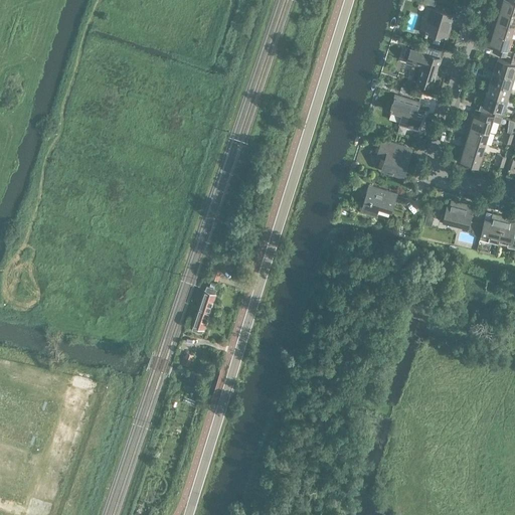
[(514,0),(501,0),(499,8),(514,12),(514,0)]
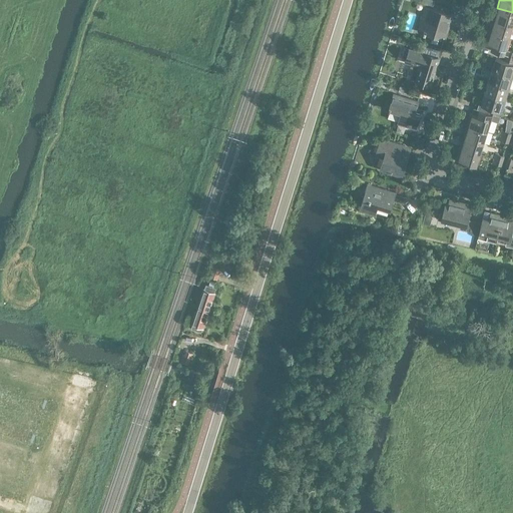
[(451,14),(425,6),(418,29),(423,31),(423,33),(425,33),(425,32),(444,37),(451,14)]
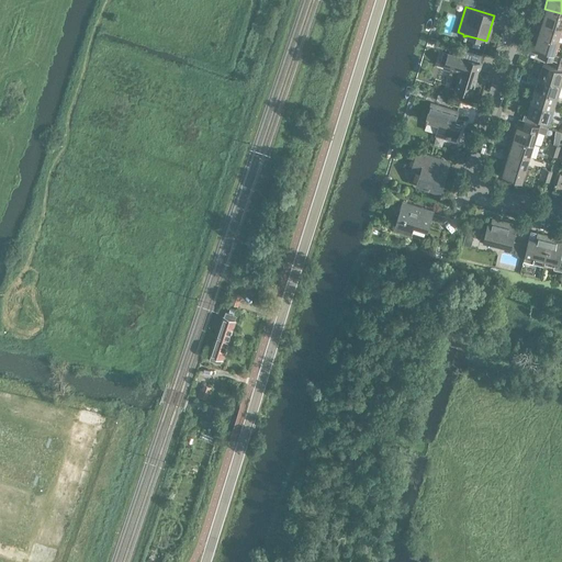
[(561,13),(544,9),(540,21),(561,27),(561,13)]
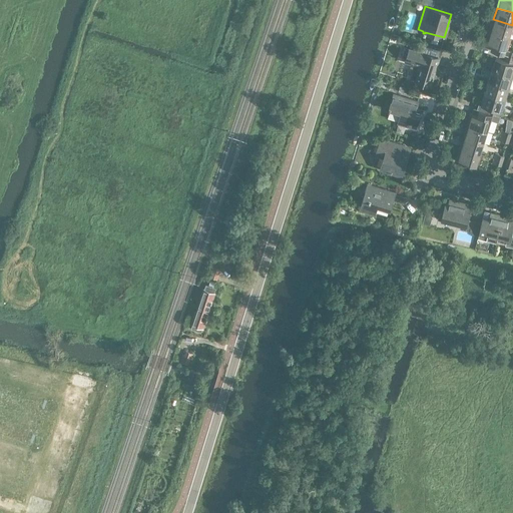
[(512,25),(493,19),(489,31),(510,37),(512,27),(512,25)]
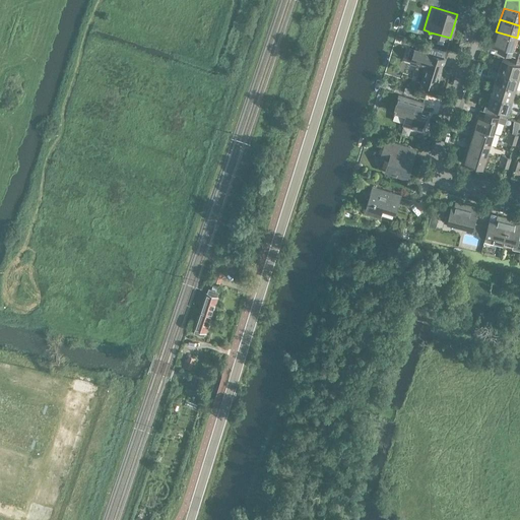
[(519,57),(519,51),(513,49),(517,38),(496,31),(492,44),(500,46),(499,51),(514,56),(514,55),(519,57)]
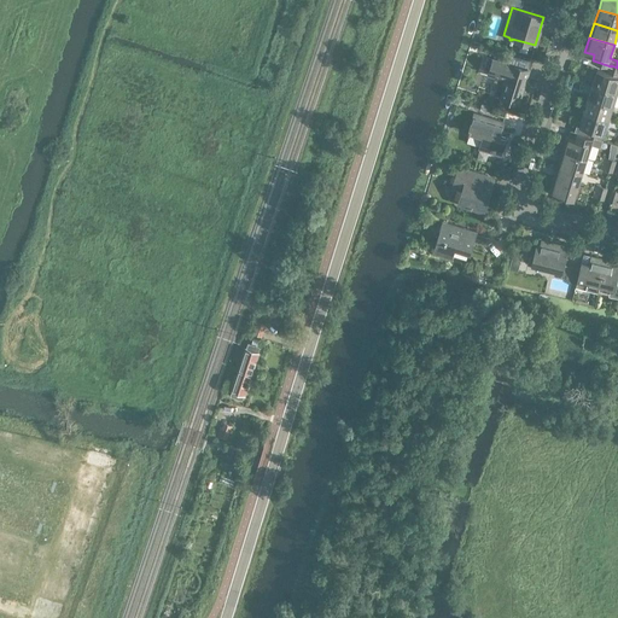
[(484,69),(489,70),(488,74),(507,80),(501,98),(516,103),(528,69),(506,62),(508,54),(503,52),(501,60),(493,58),(493,59),(488,57),(484,69)]
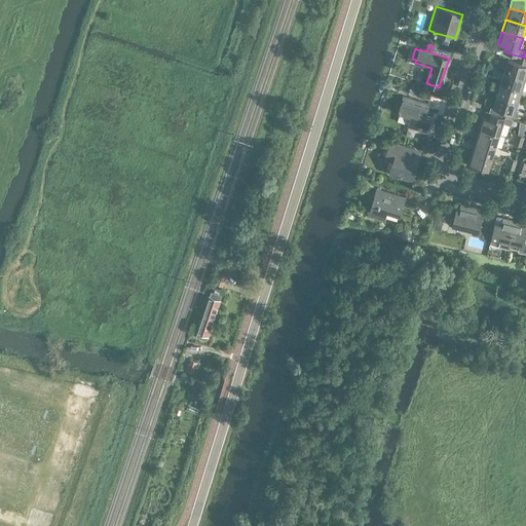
[(510,59),(505,71),(525,77),(525,58),(520,55),(520,57),(518,62),(510,59)]
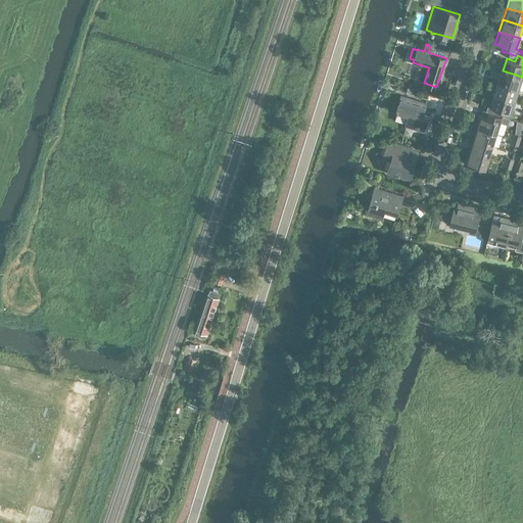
[(522,77),(503,70),(498,82),(520,89),(522,77)]
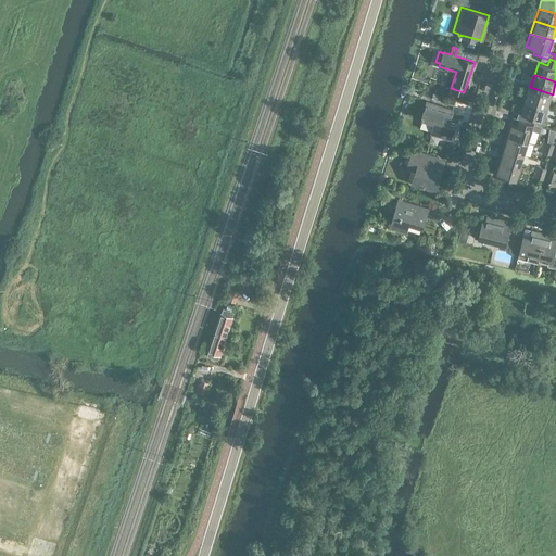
[(530,87),(527,100),(548,106),(553,95),(530,87)]
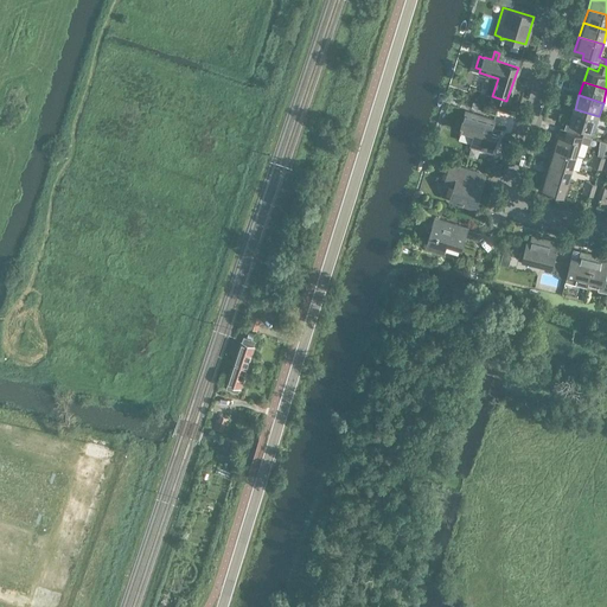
[(575,109),(568,129),(579,133),(592,136),(599,116),(575,109)]
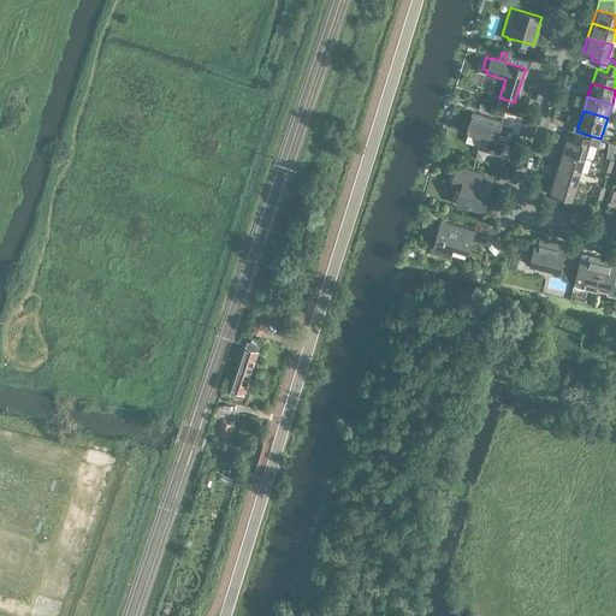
[(480,135),(477,147),(498,154),(504,135),(498,134),(502,122),(472,112),(466,130),(480,135)]
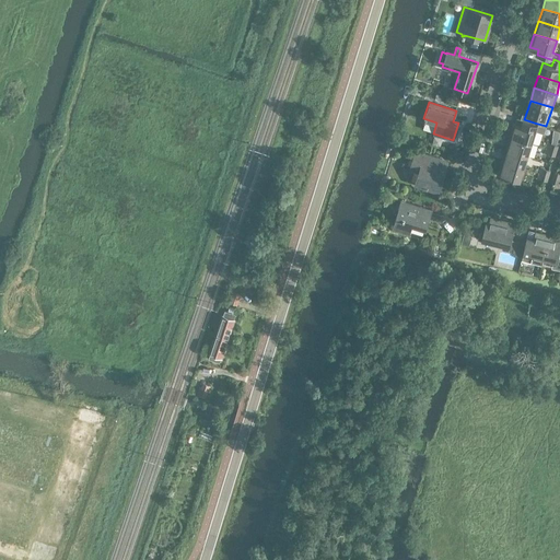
[(514,124),(511,136),(533,142),(536,130),(545,132),(546,126),(534,123),(534,124),(518,118),(516,124),(514,124)]
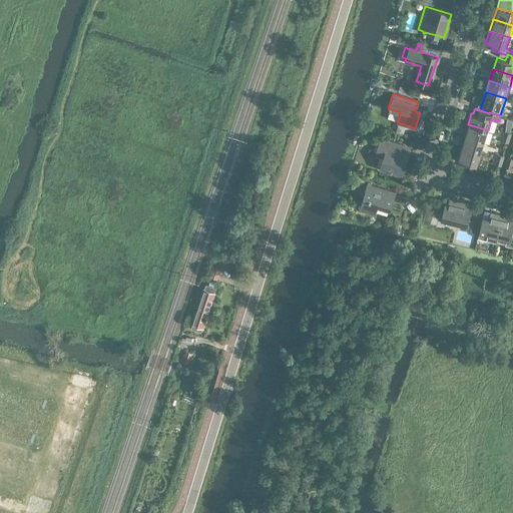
[(468,124),(464,135),(484,142),(488,130),(468,124)]
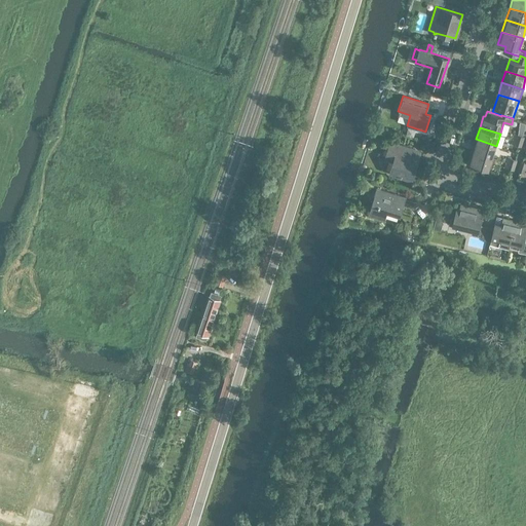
[(514,138),(512,143),(522,146),(523,141),(514,138)]
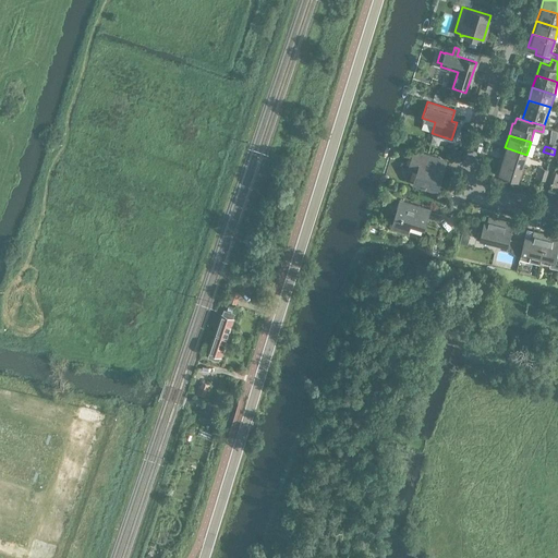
[(505,147),(501,160),(523,167),(526,155),(505,147)]
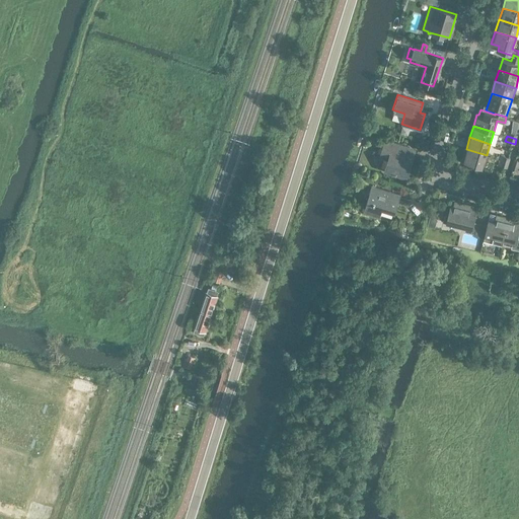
[(385,139),(379,157),(387,159),(384,170),(408,177),(414,156),(403,153),(405,146),(385,139)]
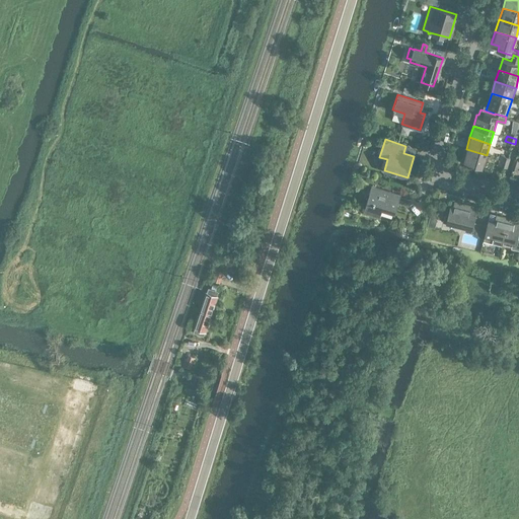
[(487,155),(466,149),(462,161),(483,167),(487,155)]
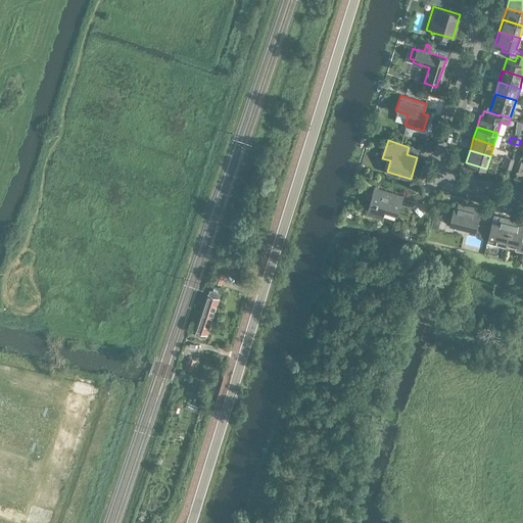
[(513,163),(504,160),(503,165),(512,169),(513,163)]
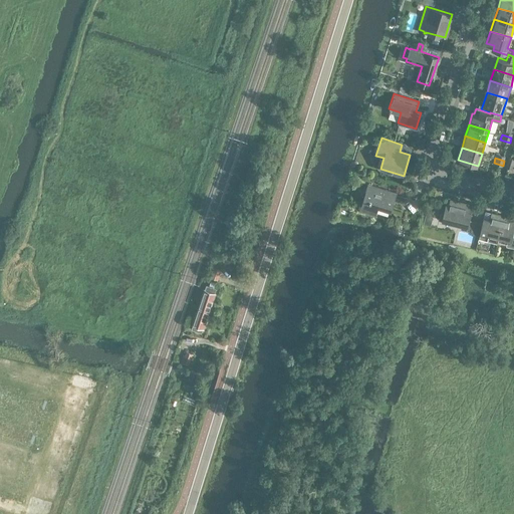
[(397,193),(368,184),(360,211),(376,215),(378,207),(392,211),(397,193)]
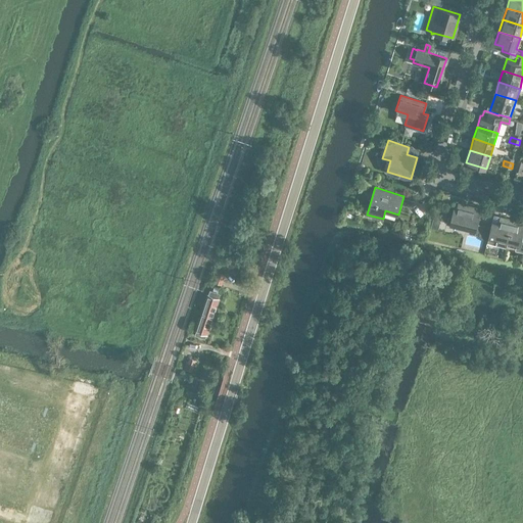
[(453,207),(452,212),(448,211),(445,223),(477,231),(476,237),(486,240),(490,227),(476,224),(480,208),(457,202),(456,208),(453,207)]
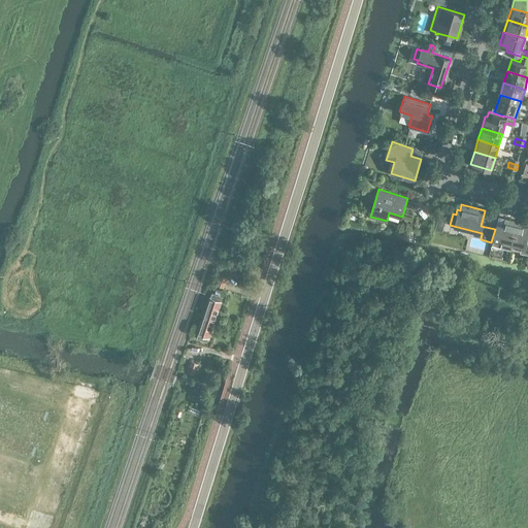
[(448,212),(440,210),(435,230),(442,231),(448,212)]
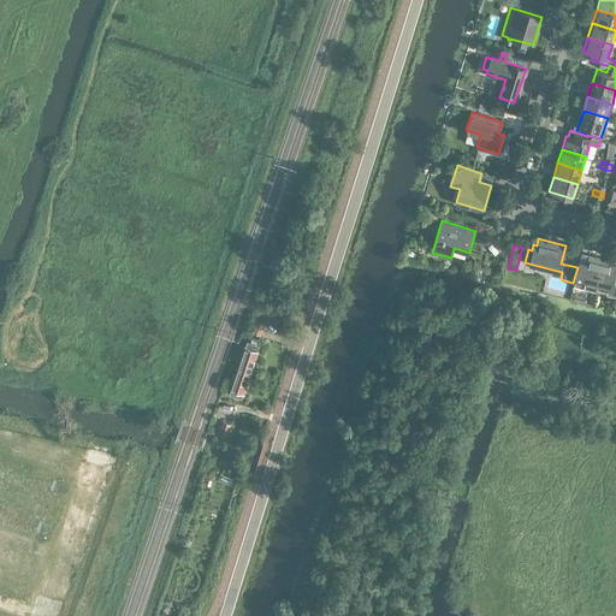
[(578,267),(573,283),(573,285),(594,291),(603,259),(587,255),(585,264),(579,262),(578,267)]
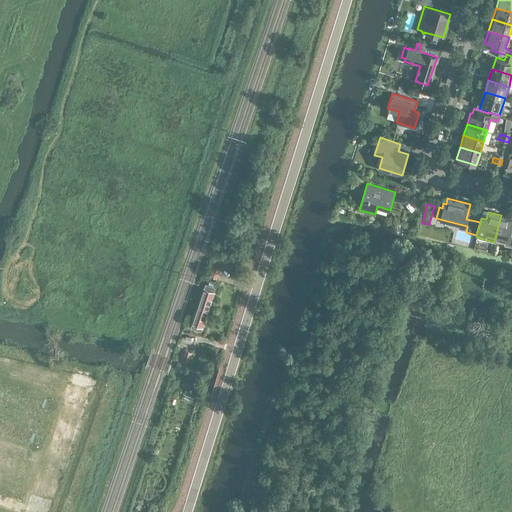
[(511,217),(501,215),(494,242),(495,242),(497,237),(505,239),(504,244),(511,246),(511,230),(511,223),(511,217)]
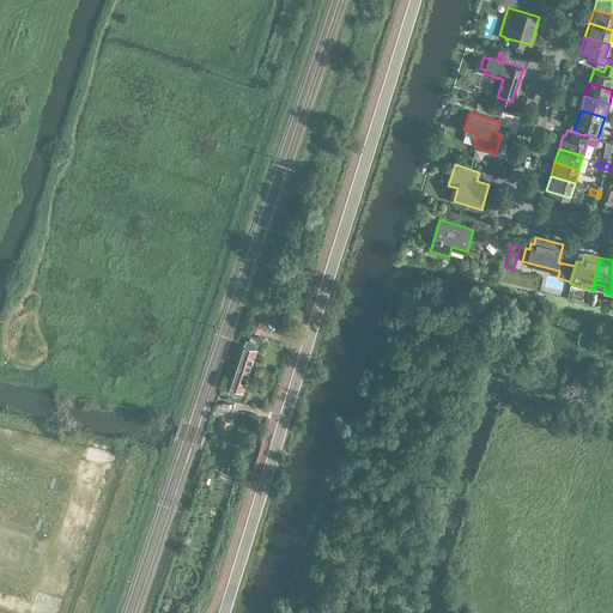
[(248,323),(246,329),(258,333),(259,327),(261,321),(249,317),(248,323)]
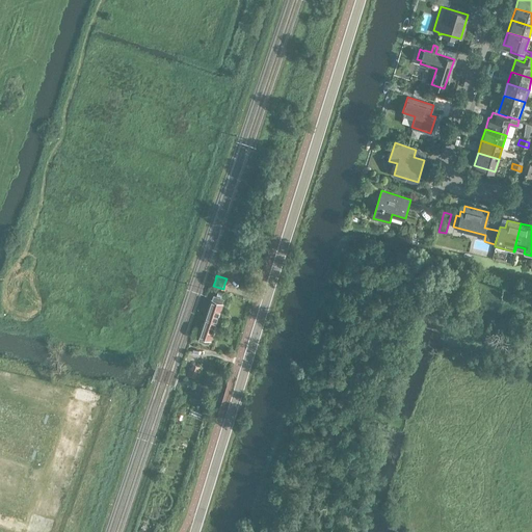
[(211,298),(205,317),(217,321),(224,299),(214,296),(213,299),(211,298)]
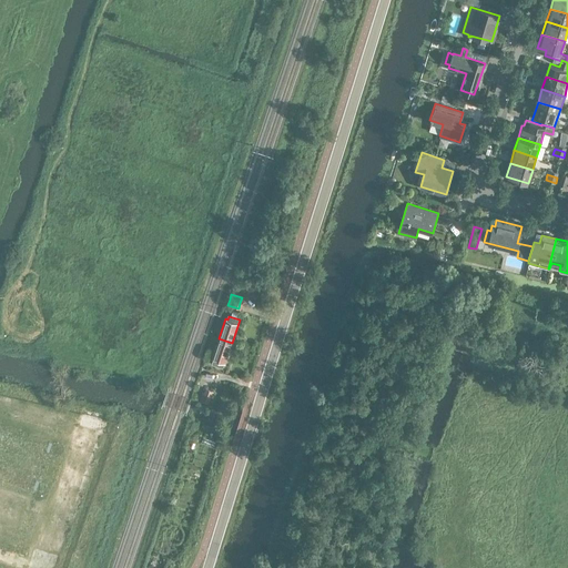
[(214,358),(213,362),(224,365),(232,343),(219,338),(212,358),(214,358)]
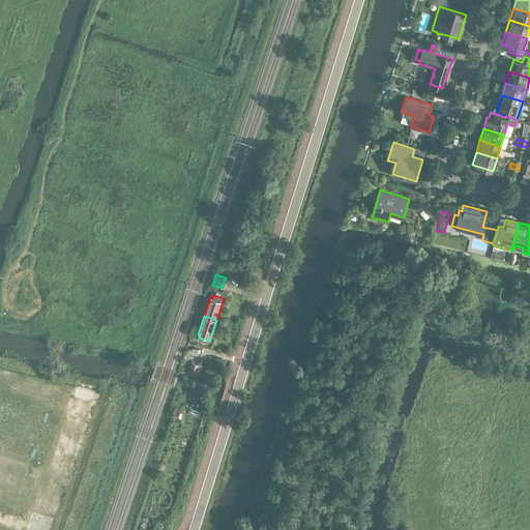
[(198,363),(193,361),(188,374),(195,376),(198,363)]
